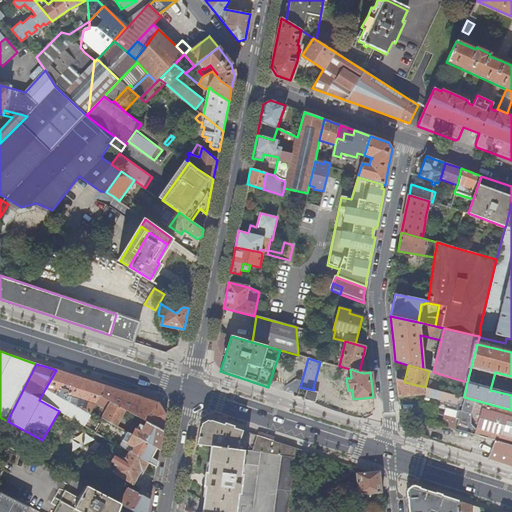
[(91,414),(94,408),(101,395),(106,398),(111,401),(126,409),(135,415),(138,417),(146,421),(162,430),(164,420),(165,415),(159,404),(56,370),(45,389),(91,414)]
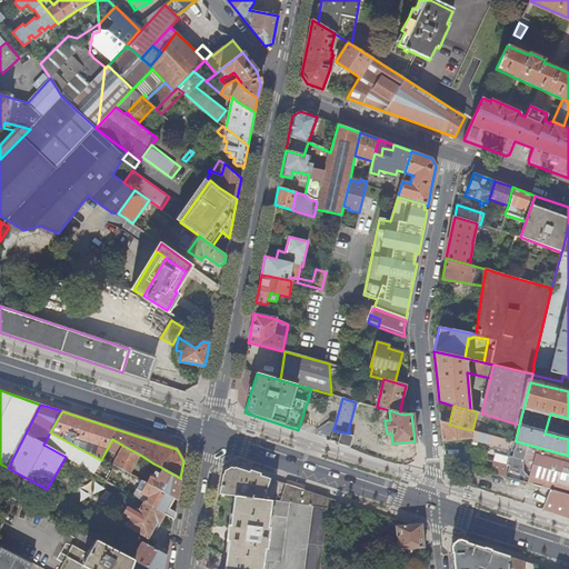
[(477,412),(472,430),(516,441),(519,425),(515,423),(481,413),(477,412)]
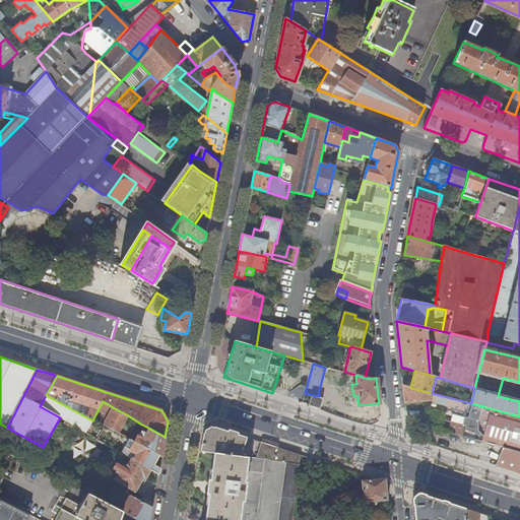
[(519,382),(503,378),(498,396),(519,401),(519,382)]
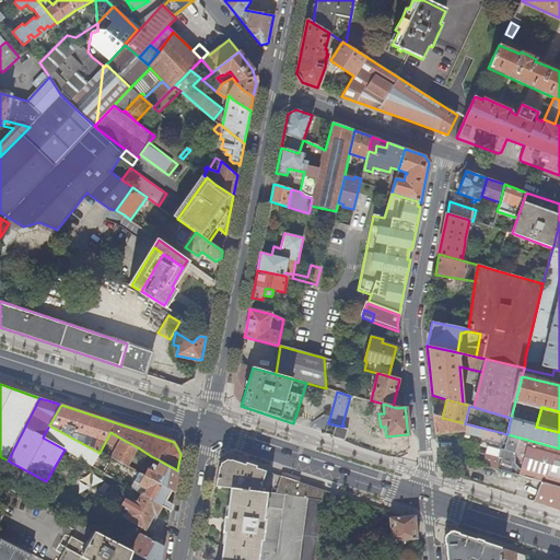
[(463,447),(459,458),(518,476),(521,470),(515,464),(515,454),(520,438),(508,434),(465,423),(442,418),(433,415),(435,433),(463,432),(464,439),(481,443),(478,452),(463,447)]
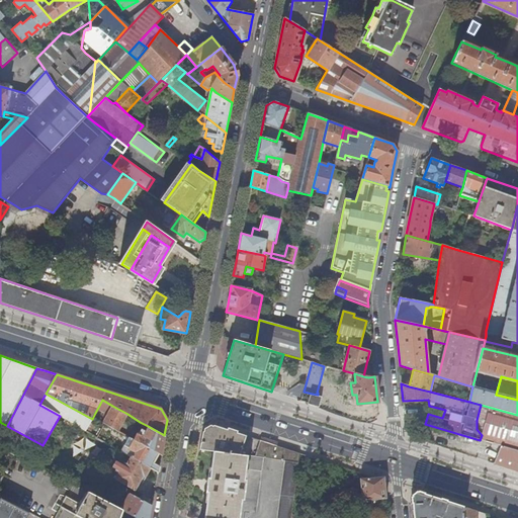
[(90,422),(92,419),(46,394),(39,405),(60,416),(86,430),(85,431),(98,438),(103,429),(90,422)]
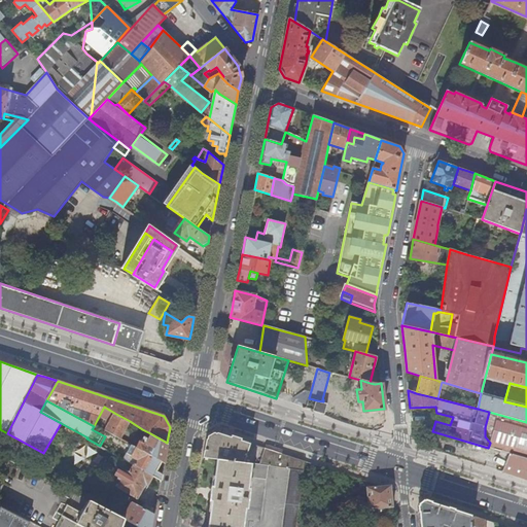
[(317,400),(314,411),(325,414),(325,413),(327,403),(323,401),(317,400)]
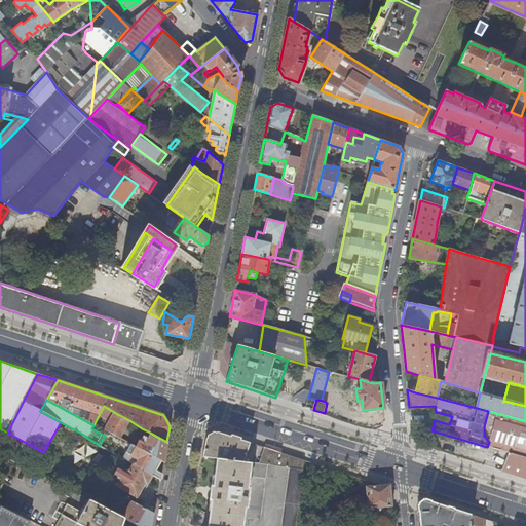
[(339,406),(327,403),(325,412),(336,415),(339,406)]
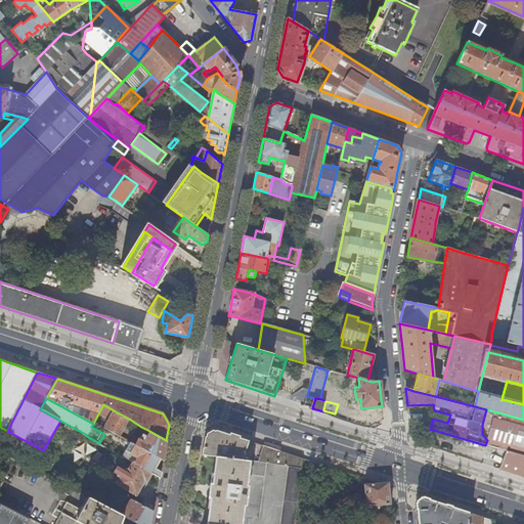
[(105,427),(121,436),(129,419),(114,410),(110,419),(104,416),(108,407),(103,404),(96,418),(105,423),(107,423),(105,427)]
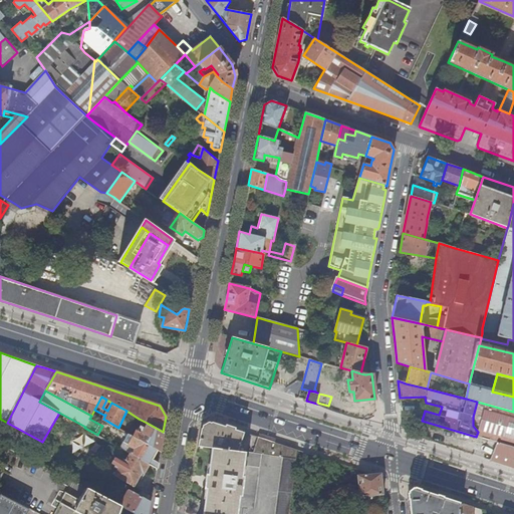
[(107,411),(111,403),(106,400),(102,408),(107,411)]
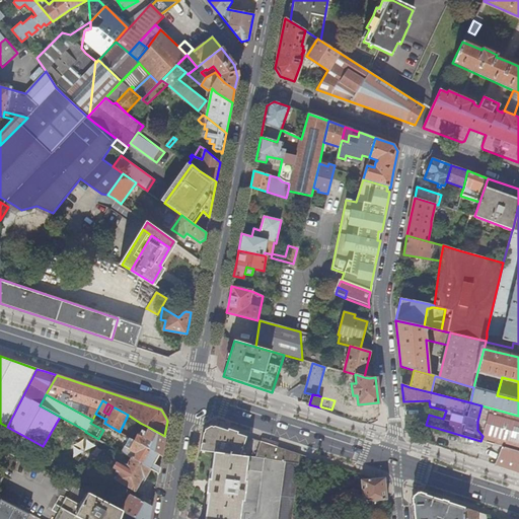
[(518,416),(482,405),(477,421),(477,430),(483,436),(480,441),(502,447),(518,451),(518,416)]
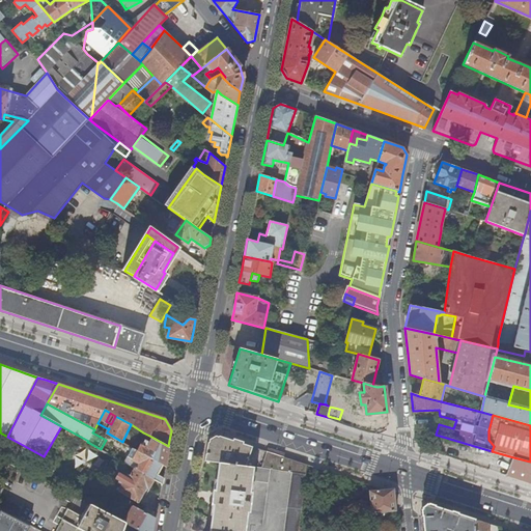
[(416,437),(422,448),(427,445),(420,434),(416,437)]
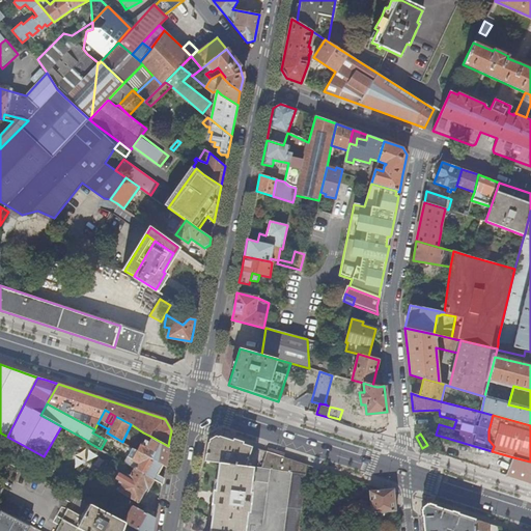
[(141,444),(138,450),(163,465),(166,467),(168,455),(170,447),(168,446),(151,437),(150,443),(146,440),(143,445),(141,444)]
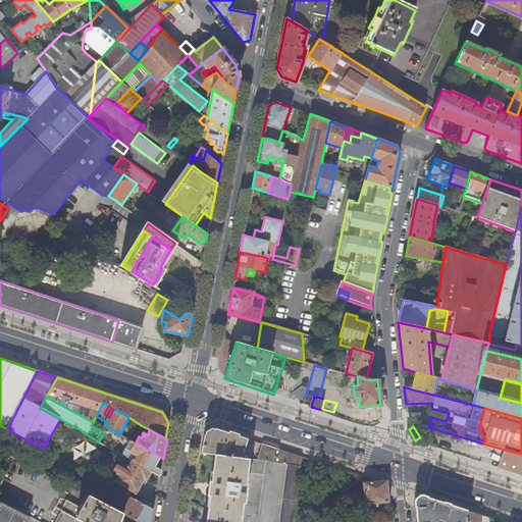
[(242,459),(248,439),(226,432),(215,429),(204,435),(201,453),(215,455),(242,459)]
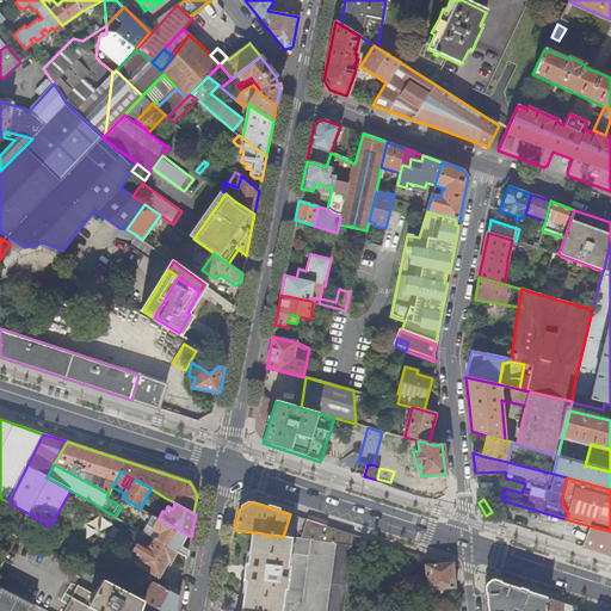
[(181,545),(187,535),(159,518),(153,514),(147,525),(153,529),(148,535),(154,538),(178,551),(187,556),(189,550),(181,545)]
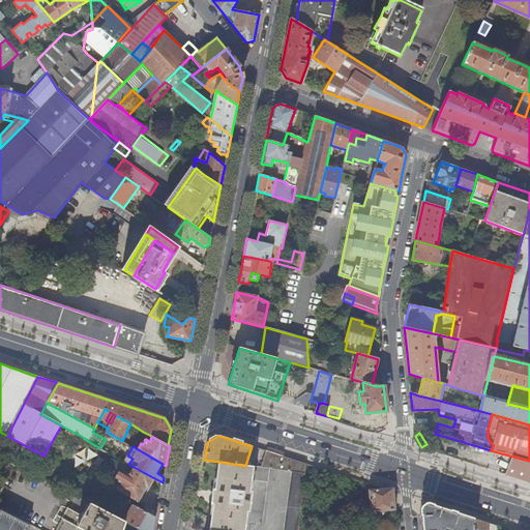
[(266,451),(261,468),(305,473),(306,464),(283,457),(266,451)]
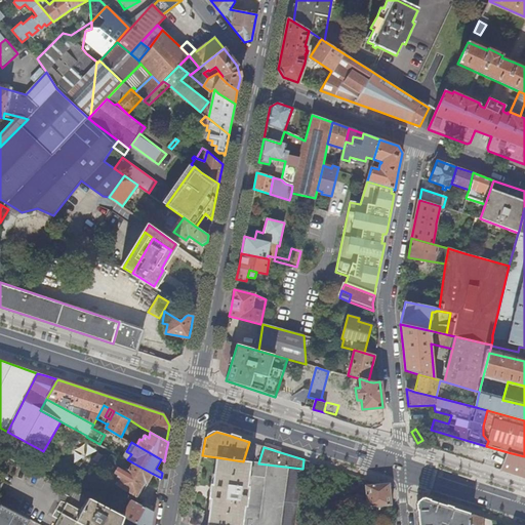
[(520,476),(524,477),(524,456),(508,452),(501,470),(520,476)]
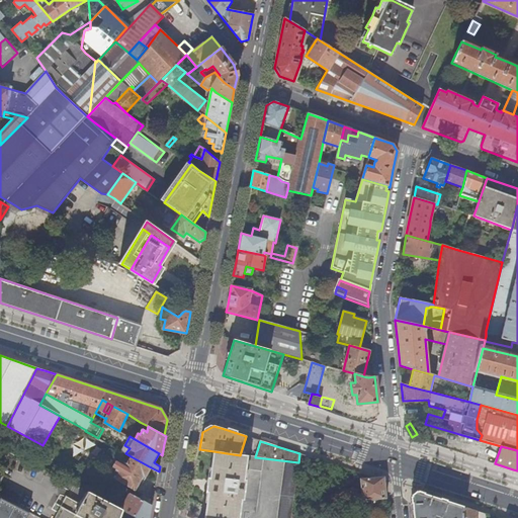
[(262,471),(256,517),(290,517),(291,514),(298,462),(255,457),(246,455),(240,455),(213,451),(206,505),(204,517),(238,517),(241,500),(242,500),(245,481),(243,481),(245,468),(262,471)]
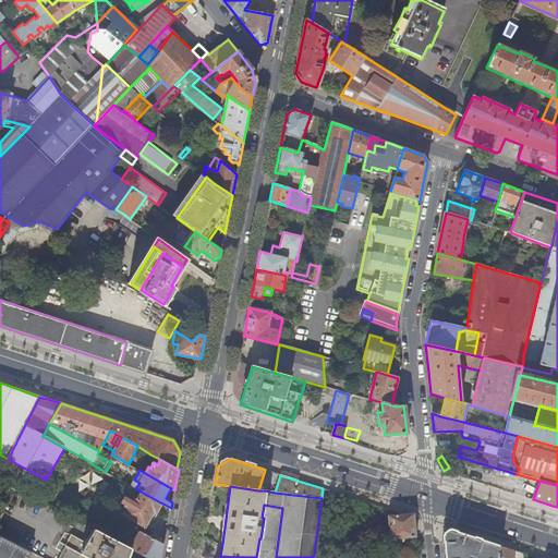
[(157,514),(162,504),(141,492),(136,499),(135,498),(133,501),(125,497),(122,504),(125,506),(124,508),(128,510),(124,517),(146,529),(155,513),(157,514)]
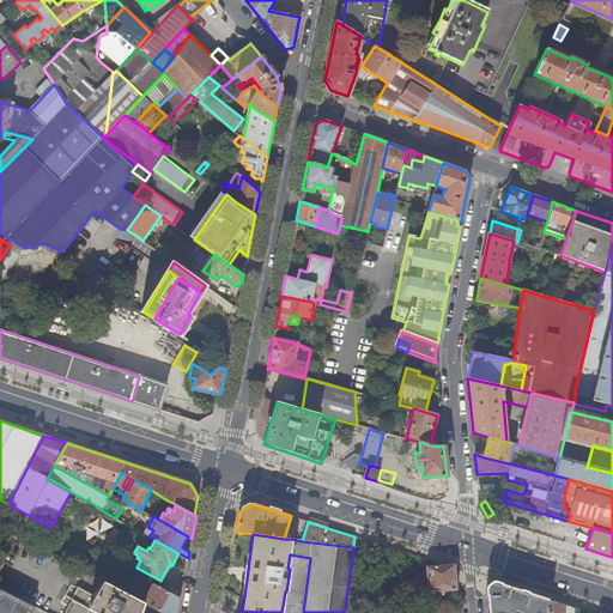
[(285,592),(281,612),(303,612),(310,558),(290,554),(287,569),(290,569),(286,592),(285,592)]
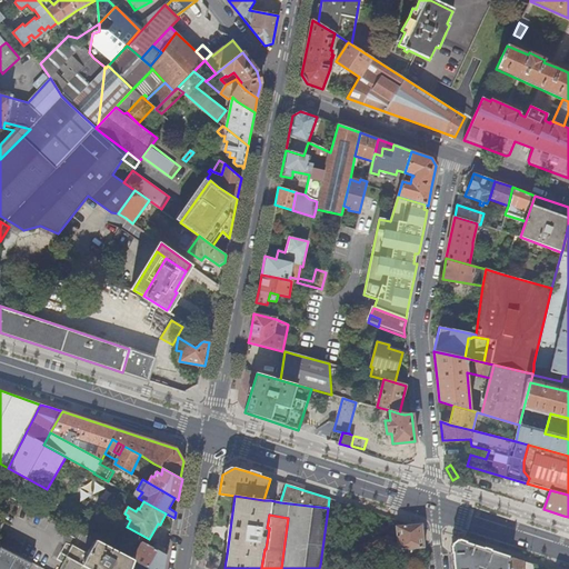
[(398,550),(425,548),(423,537),(413,526),(411,525),(396,526),(398,550)]
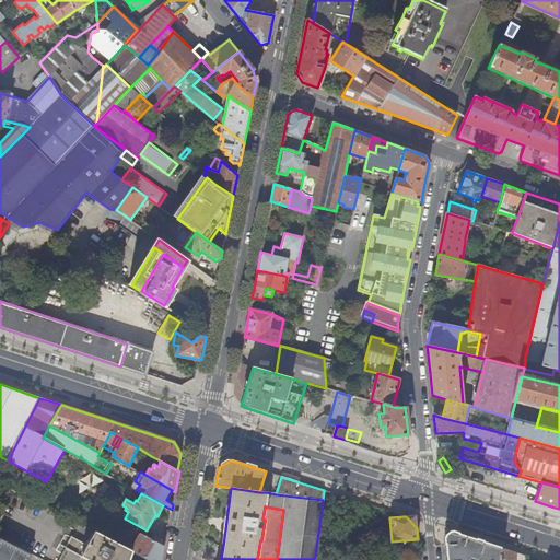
[(126,559),(131,550),(95,532),(88,545),(72,536),(66,548),(67,548),(89,559),(126,559)]
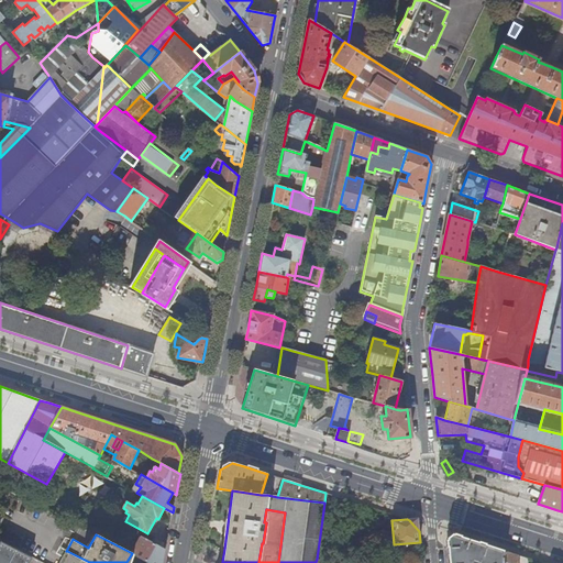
[(503,562),(504,551),(453,534),(448,540),(450,561),(449,562),(503,562)]
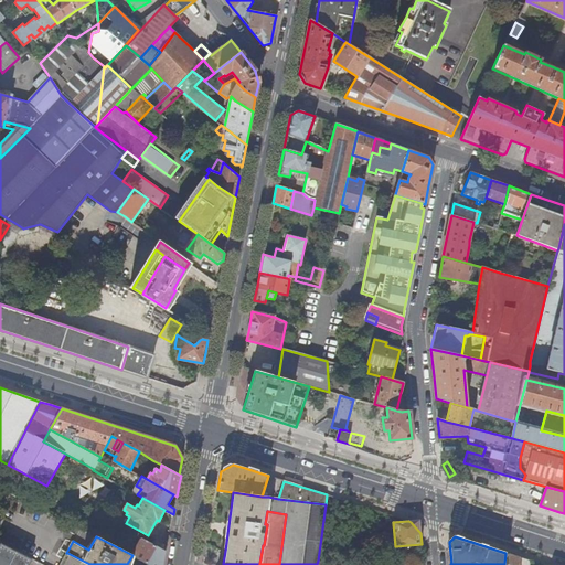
[(141,537),(132,555),(150,564),(162,564),(163,563),(166,551),(141,537)]
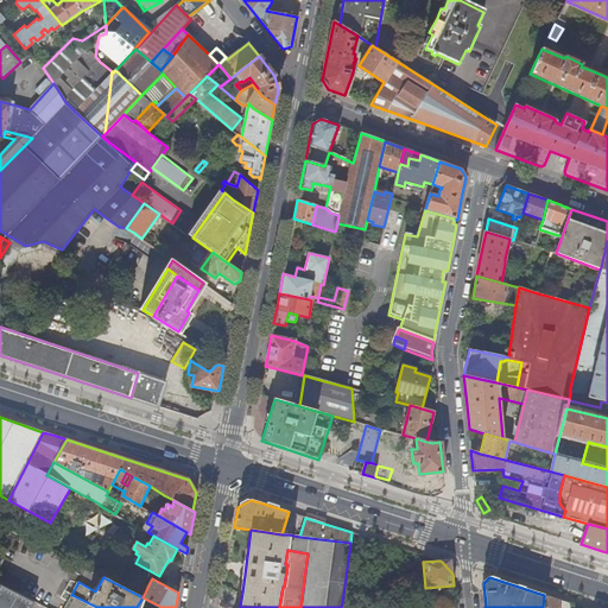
[(0,607),(29,607),(33,601),(0,583),(0,607)]
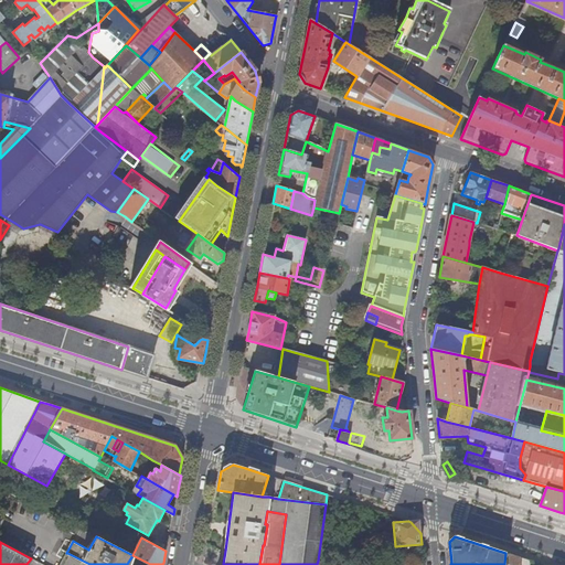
[(528,564),(529,560),(505,553),(504,564),(528,564)]
